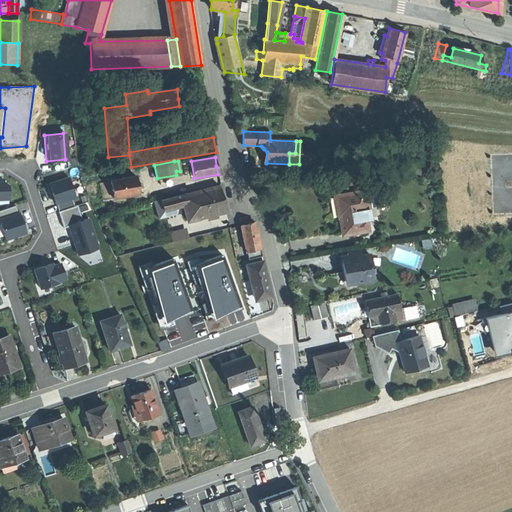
[(136,176),(110,181),(114,199),(139,194),(136,176)]
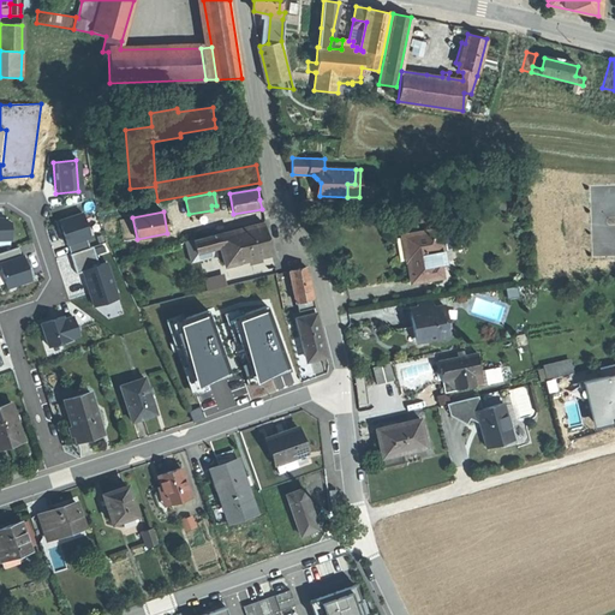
[(83,213),(57,222),(60,233),(63,233),(66,244),(67,244),(87,238),(90,237),(83,213)]
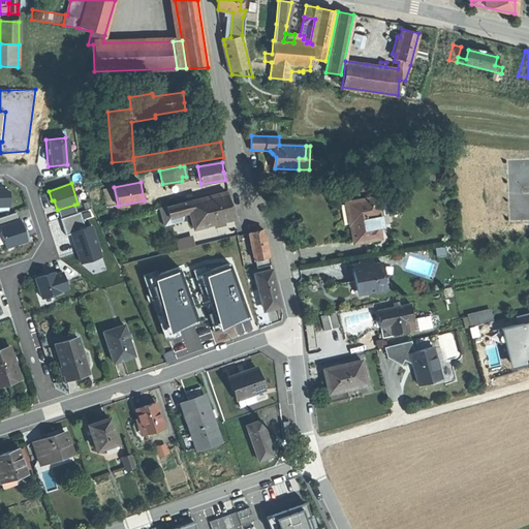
[(3,187),(0,187),(0,206),(9,206),(9,191),(3,187)]
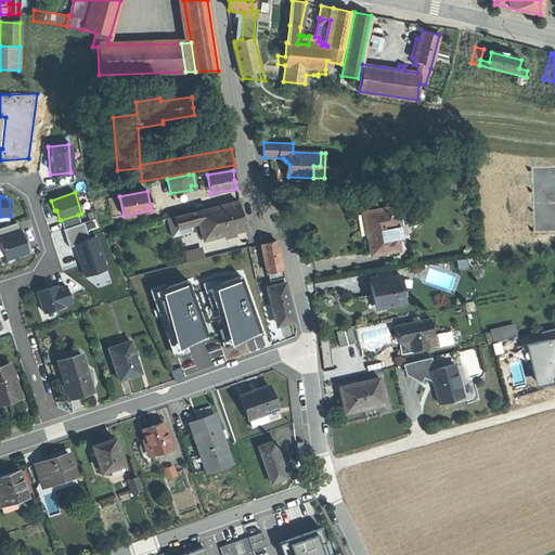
[(178,229),(191,224),(198,222),(199,229),(203,240),(222,235),(227,234),(245,229),(237,201),(175,218),(178,229)]
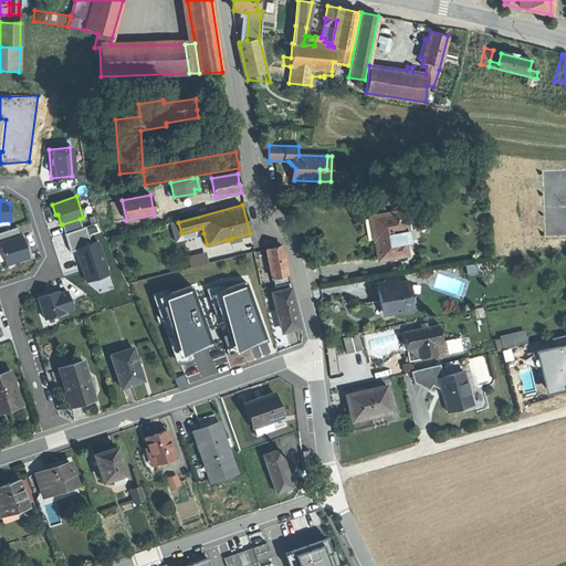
[(407,255),(406,244),(409,243),(404,211),(369,218),(373,234),(374,241),(375,241),(378,261),(407,255)]
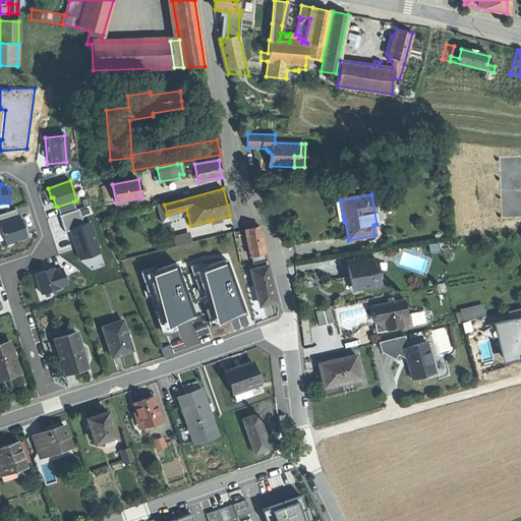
[(75,210),(73,201),(57,207),(60,215),(75,210)]
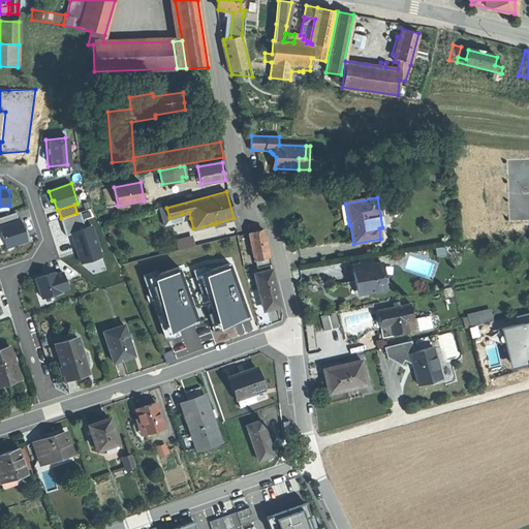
[(169,218),(166,208),(160,209),(165,225),(172,224),(169,218)]
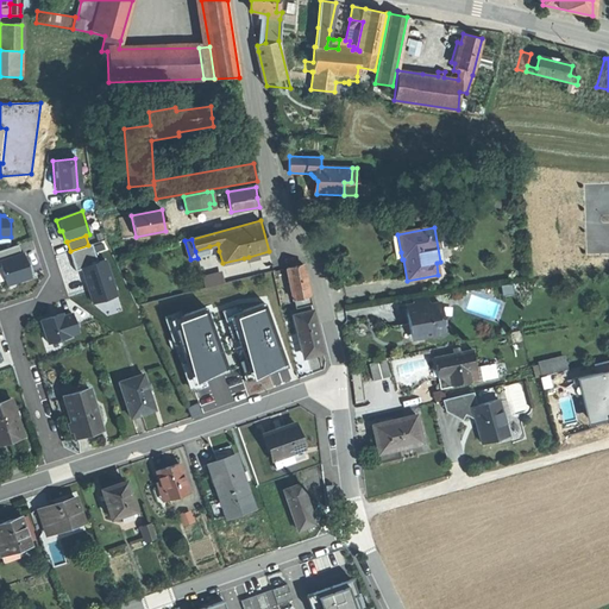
[(76,271),(82,269),(93,303),(117,295),(106,259),(98,262),(92,244),(88,245),(70,251),(69,252),(76,271)]
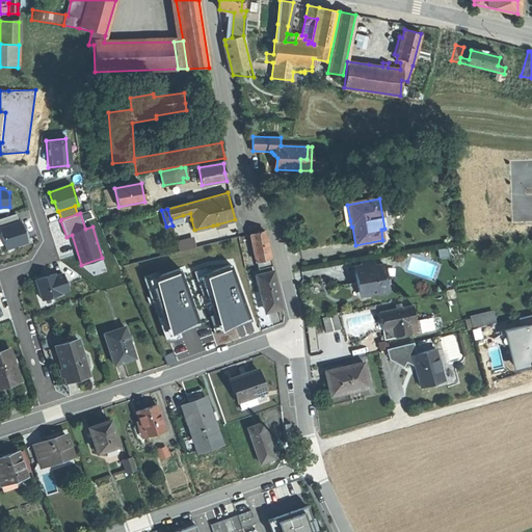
[(16,214),(0,218),(0,228),(19,222),(16,214)]
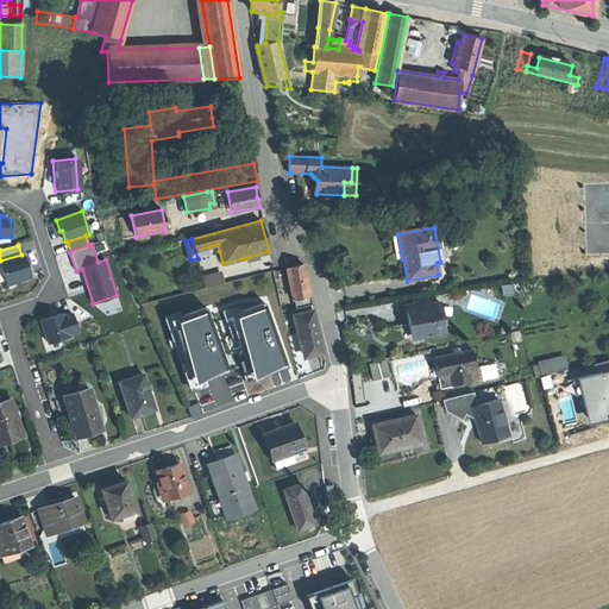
[(209,246),(195,251),(198,258),(212,253),(209,246)]
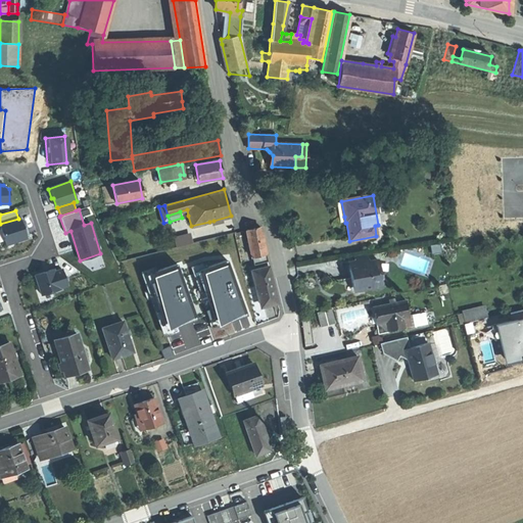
[(19,218),(18,219),(0,224),(0,226),(6,244),(29,237),(26,227),(24,228),(19,218)]
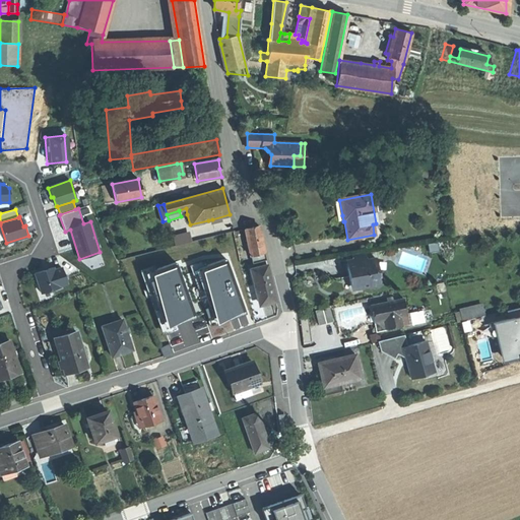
[(251,256),(264,253),(259,225),(245,229),(251,256)]
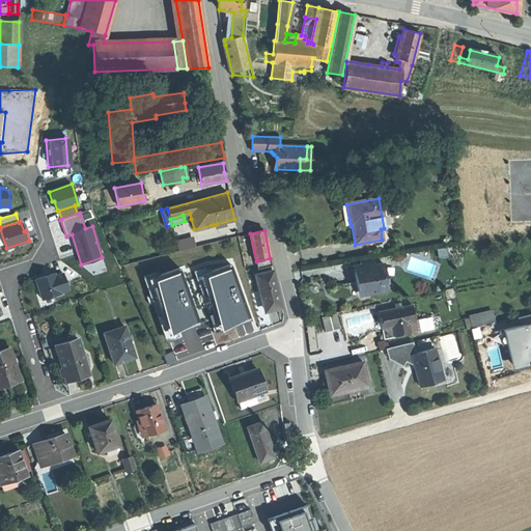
[(193,238),(176,242),(178,251),(195,247),(193,238)]
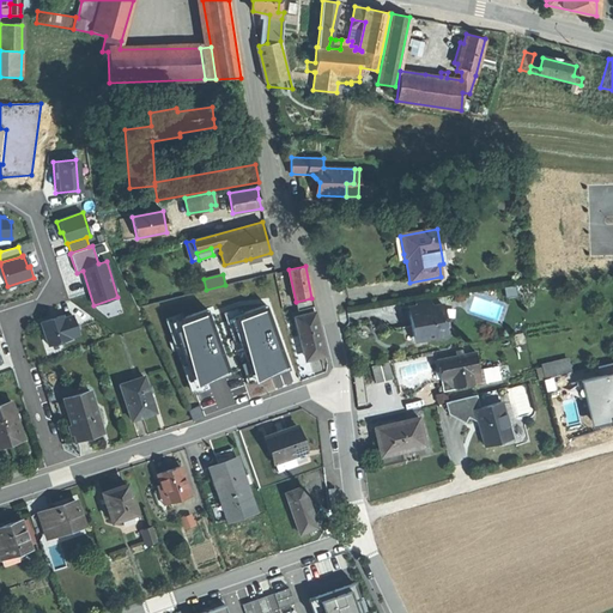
[(513,287),(502,289),(503,298),(514,296),(513,287)]
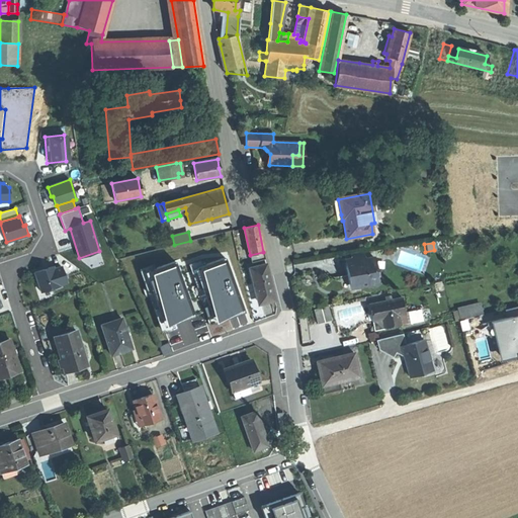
[(263,252),(250,255),(251,260),(251,262),(265,259),(264,257),(263,252)]
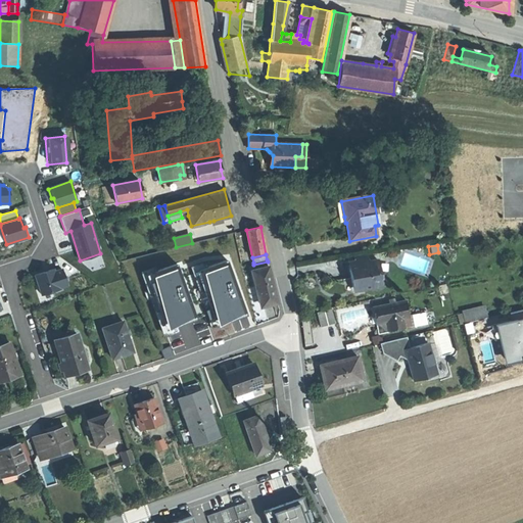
[(352,265),(366,263),(365,255),(351,257),(352,265)]
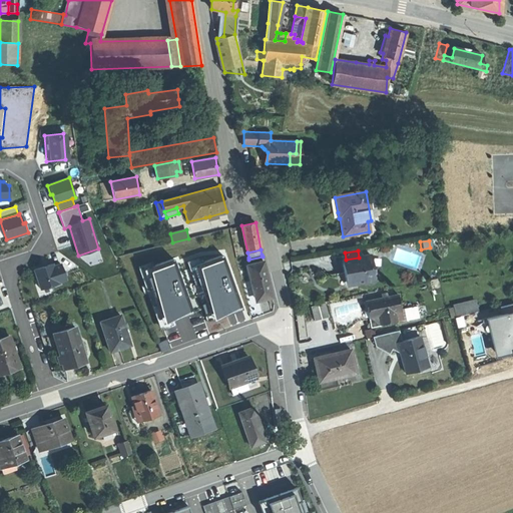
[(348,287),(372,282),(368,257),(359,258),(346,260),(347,266),(340,267),(342,276),(343,284),(348,287)]
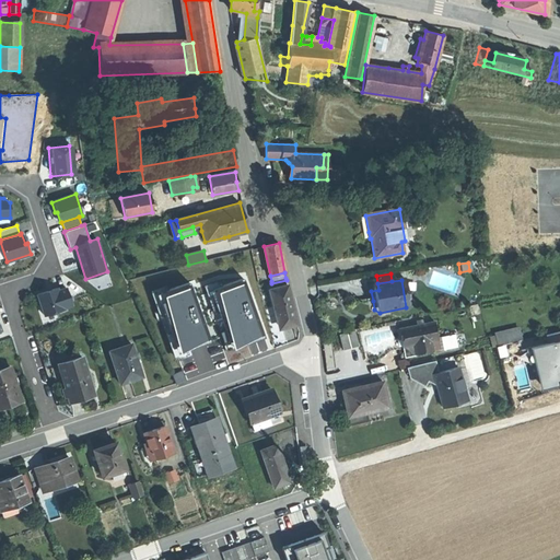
[(298,325),(288,284),(269,289),(275,312),(277,311),(281,328),(289,326),(298,325)]
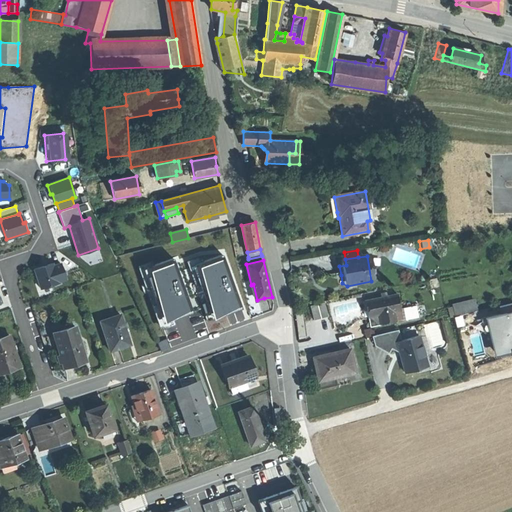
[(52,263),(34,269),(41,289),(58,283),(58,281),(53,266),(52,263)]
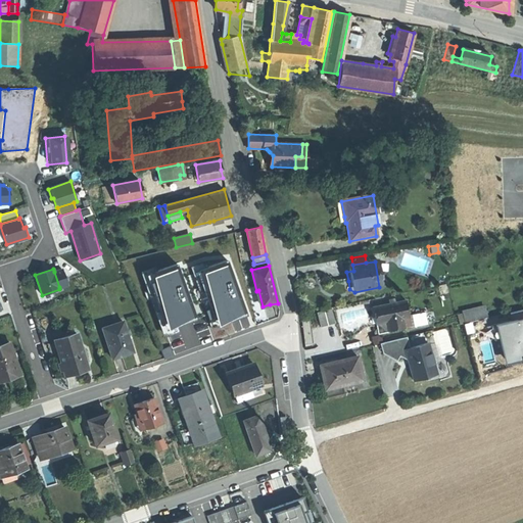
[(62,269),(54,272),(59,287),(67,285),(62,269)]
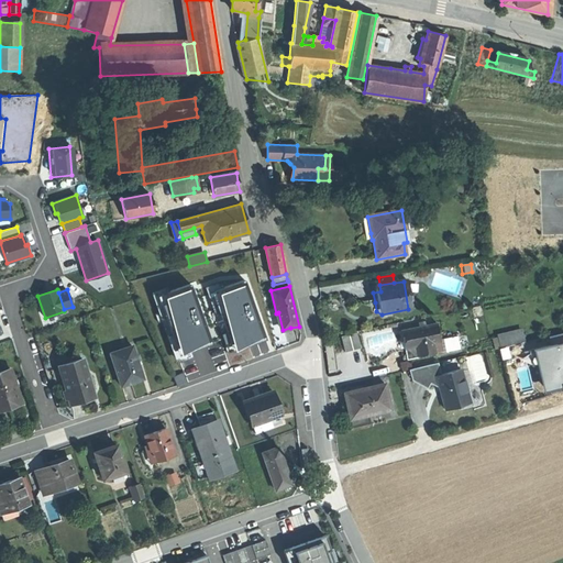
[(239,309),(219,317),(211,295),(189,302),(189,305),(194,302),(201,322),(197,324),(205,348),(218,343),(217,341),(223,339),(246,331),(239,309)]
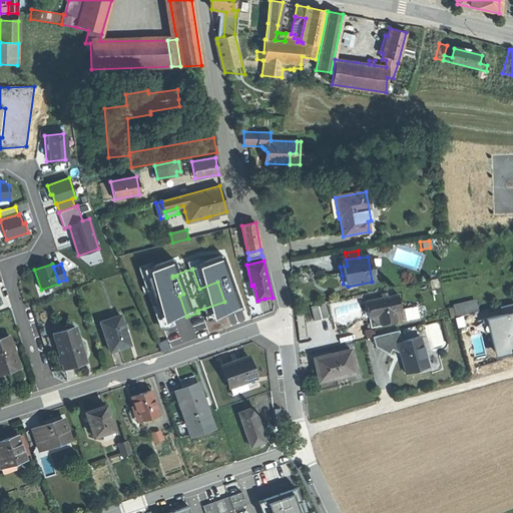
[(176,276),(172,278),(179,296),(183,294),(176,276)]
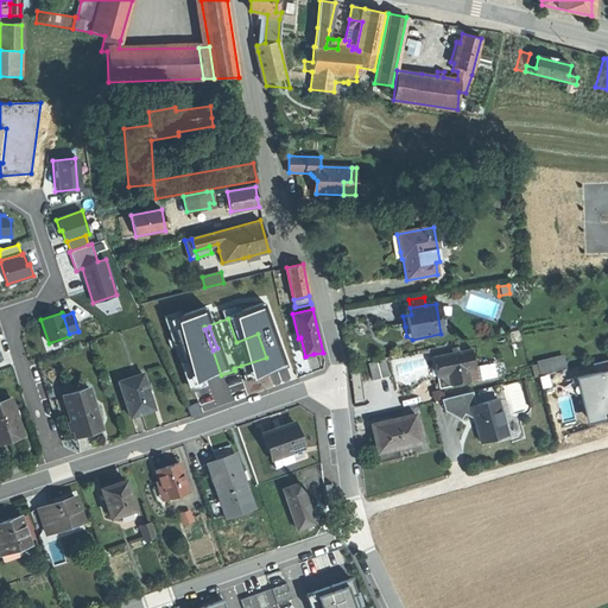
[(525,366),(553,359),(548,335),(519,342),(525,366)]
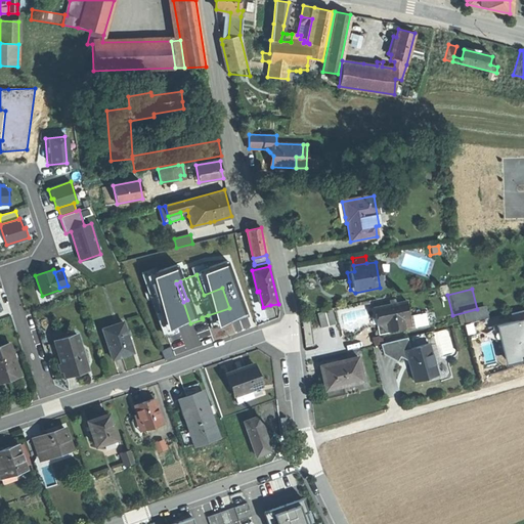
[(403,318),(410,317),(406,301),(374,307),(376,317),(377,323),(387,322),(388,330),(404,325),(403,318)]
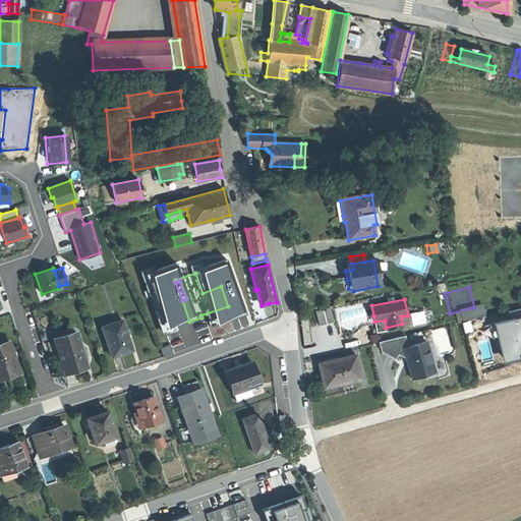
[(359,307),(336,312),(339,326),(351,323),(351,321),(361,317),(359,307)]
